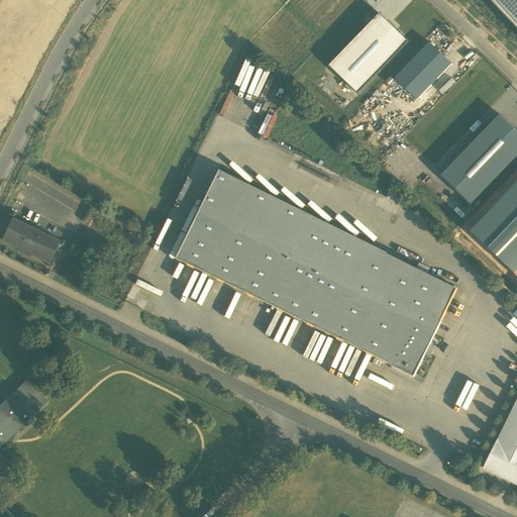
[(516,0),(490,0),(516,28),(516,0)]
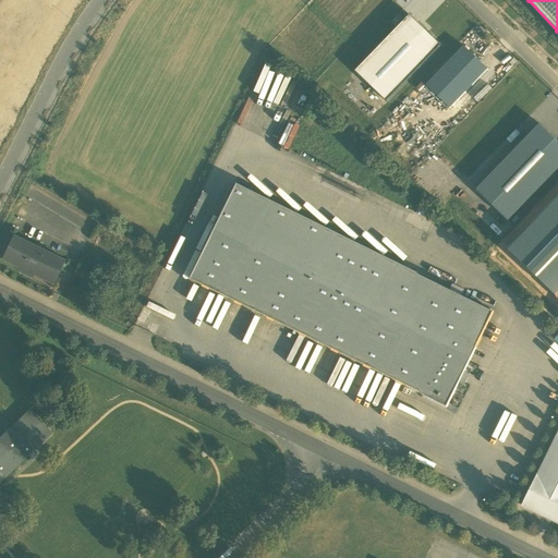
[(410,15),(355,72),(387,102),(441,46),(410,15)]
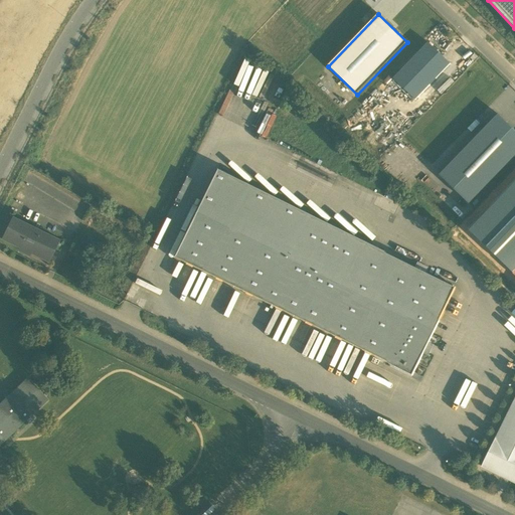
[(441,32),(428,43),(443,57),(454,45),(441,32)]
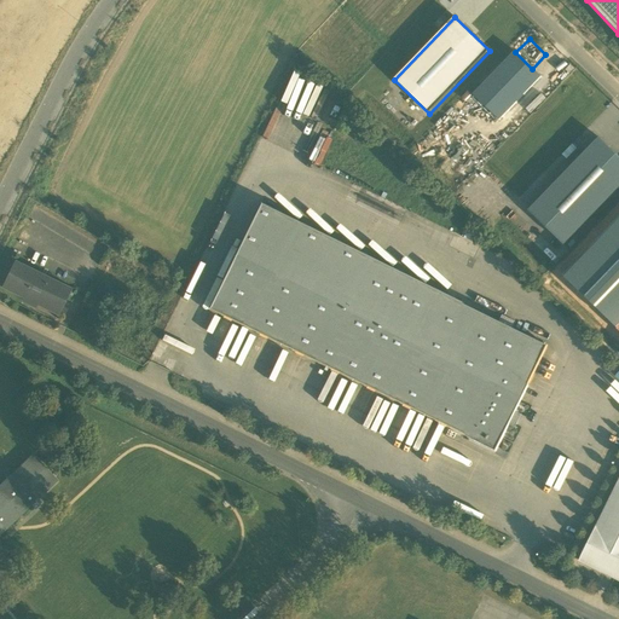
[(541,76),(514,52),(473,96),(499,120),(541,76)]
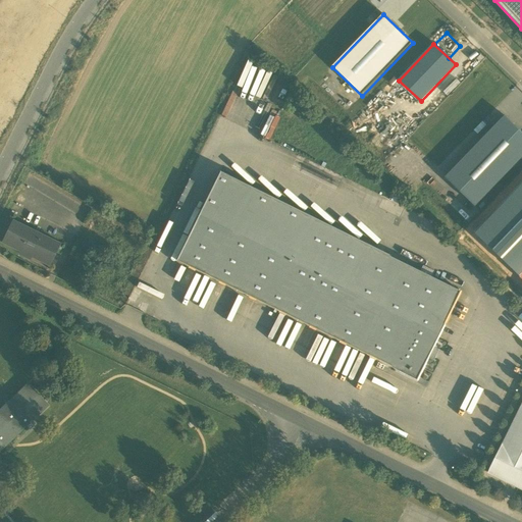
[(264,136),(270,139),(279,117),(272,114),(264,136)]
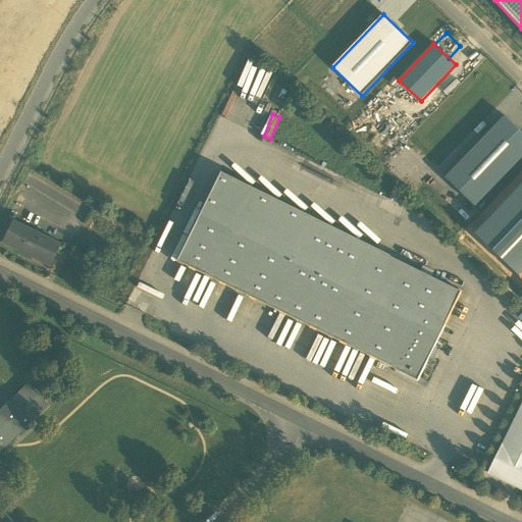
[(521,133),(505,116),(454,169),(483,198),(521,157),(521,133)]
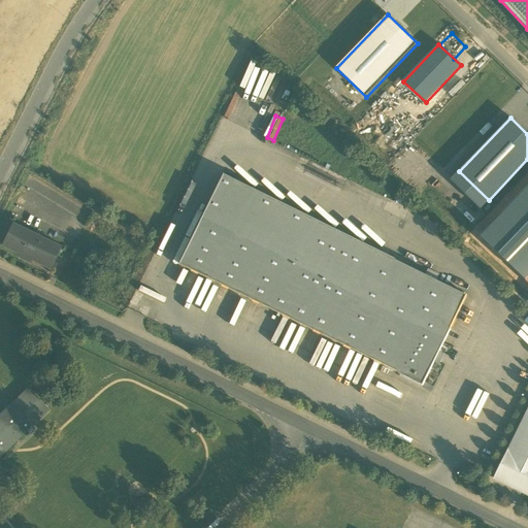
[(481,209),(489,200),(459,171),(451,180),(481,209)]
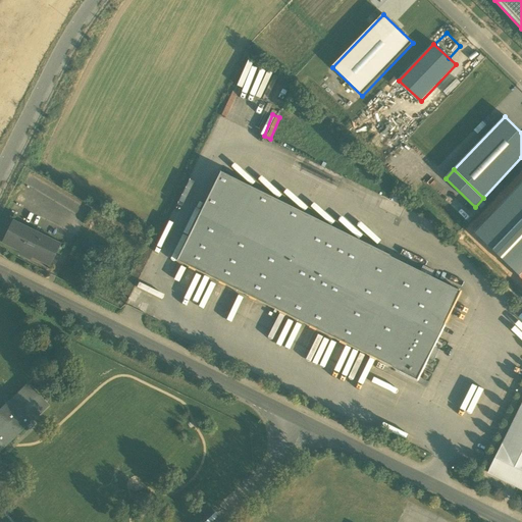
[(175,262),(397,371),(419,326),(440,336),(462,293),(219,173),(175,262)]
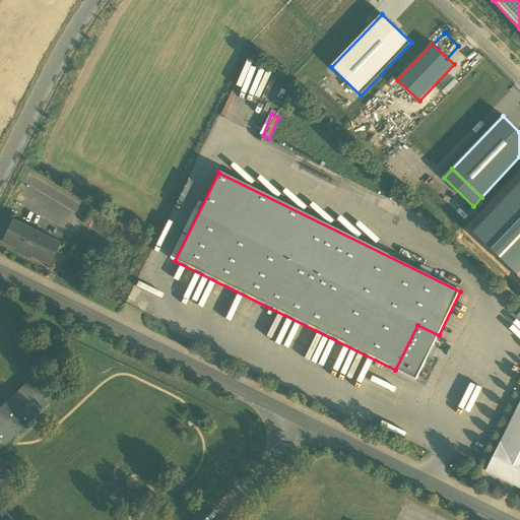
[(519,181),(472,232),(516,274),(519,270),(519,181)]
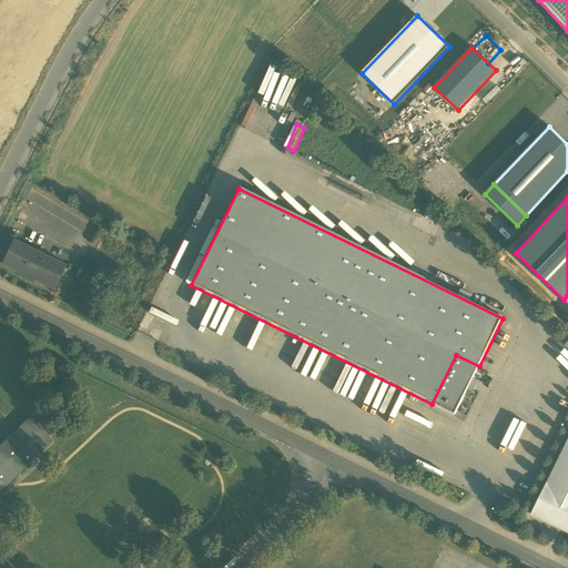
[(201,202),(189,225),(198,230),(210,206),(201,202)]
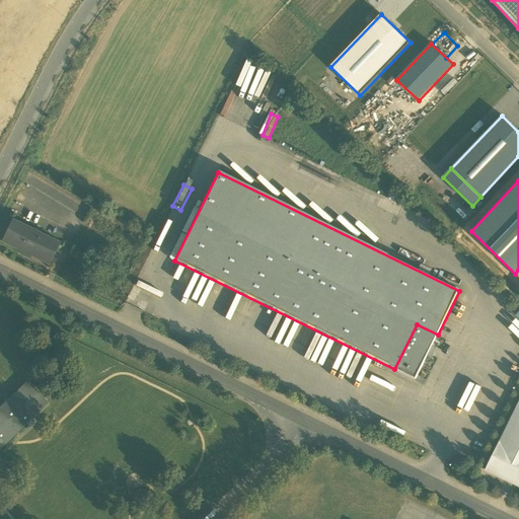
[(164,217),(155,242),(162,245),(171,219),(164,217)]
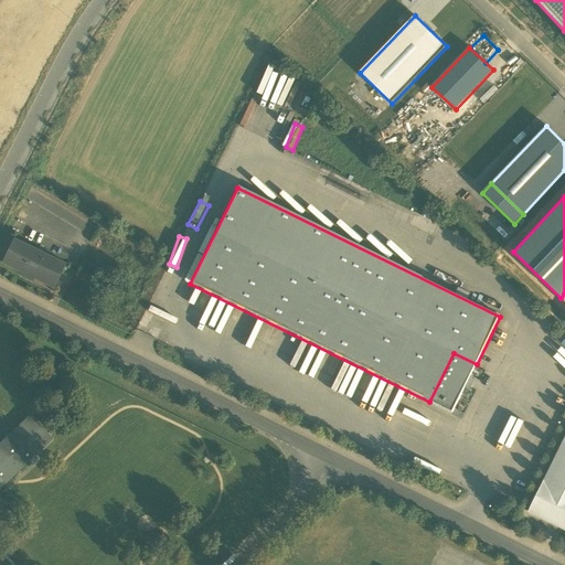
[(33,278),(54,288),(65,266),(12,241),(1,263),(22,273),(25,275),(24,277),(29,279),(30,276),(33,278)]
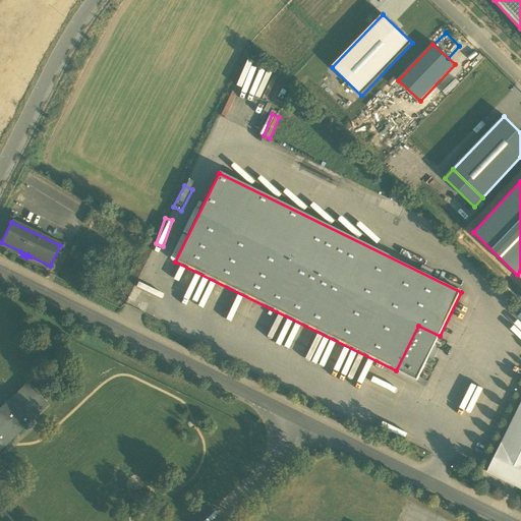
[(417,381),(440,336),(418,326),(396,370),(417,381)]
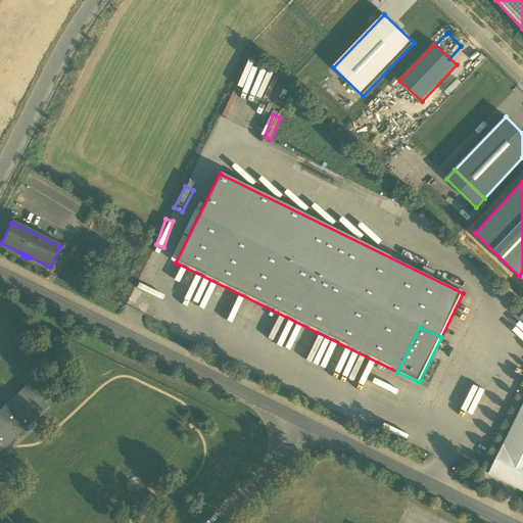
[(472,417),(483,389),(440,373),(429,400),(472,417)]
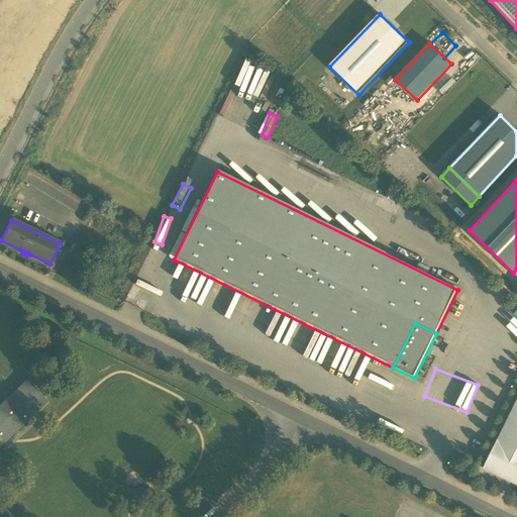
[(0,448),(26,423),(29,420),(47,403),(27,381),(0,407),(0,448)]
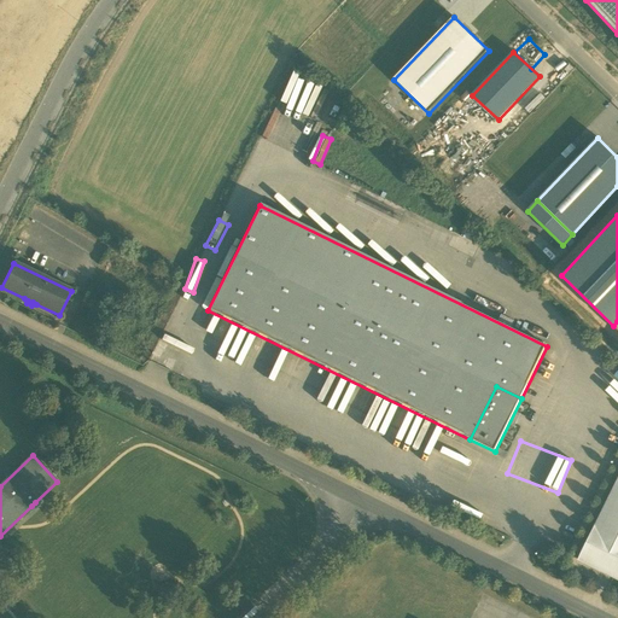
[(617,482),(579,560),(617,579),(617,482)]
